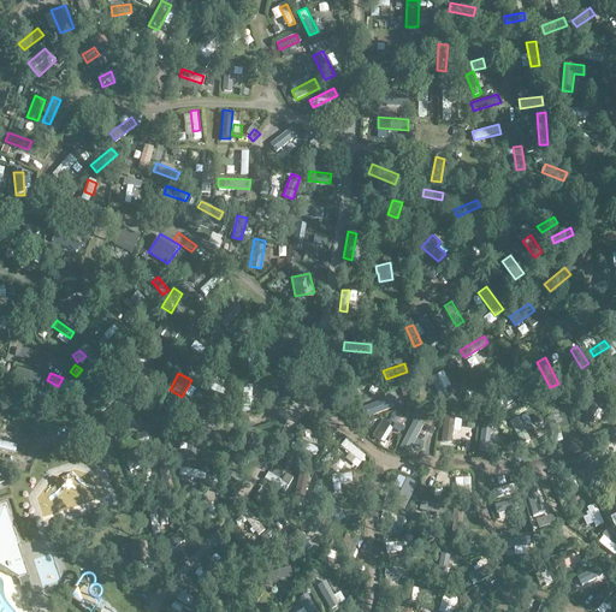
[(430,376),(442,397),(448,393),(437,373),(430,376)]
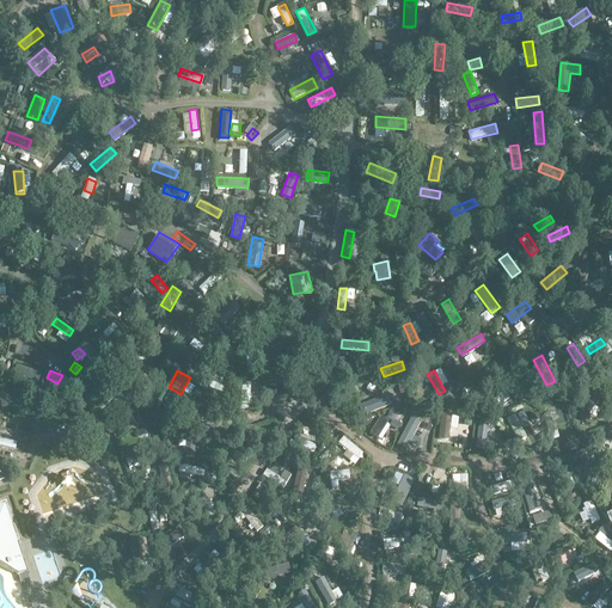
[(490,382),(503,400),(510,395),(496,378),(490,382)]
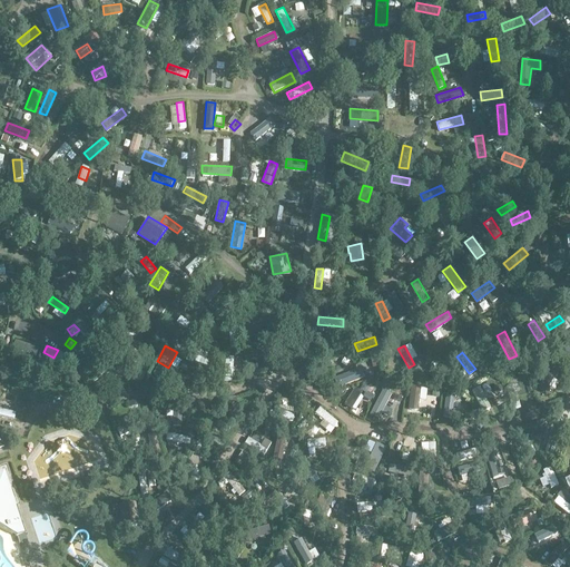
[(538,385),(546,391),(559,369),(552,364),(538,385)]
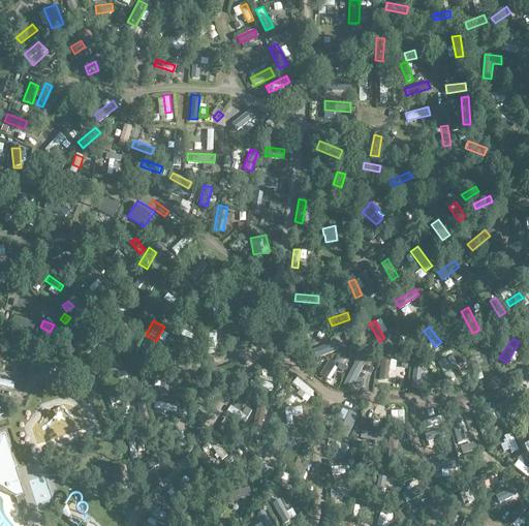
[(310,349),(313,359),(338,348),(335,340),(310,349)]
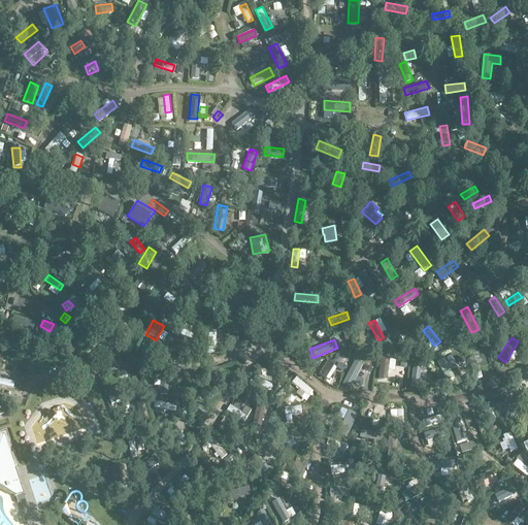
[(461,355),(454,352),(447,366),(452,369),(450,373),(458,378),(465,361),(459,358),(461,355)]
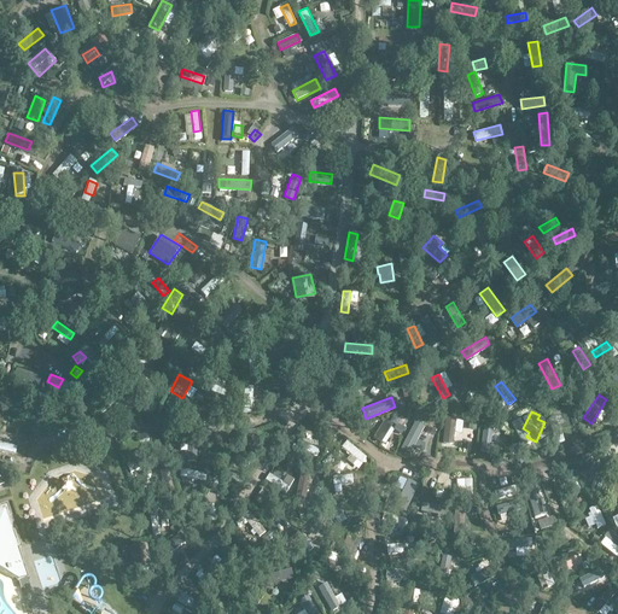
[(455,414),(445,413),(443,442),(453,443),(455,414)]
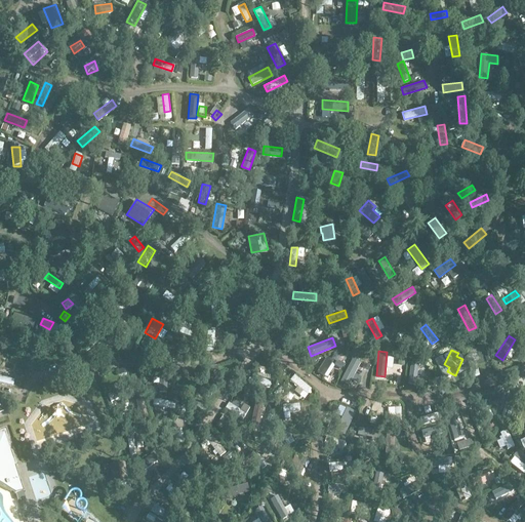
[(474,352),(466,355),(472,376),(480,374),(474,352)]
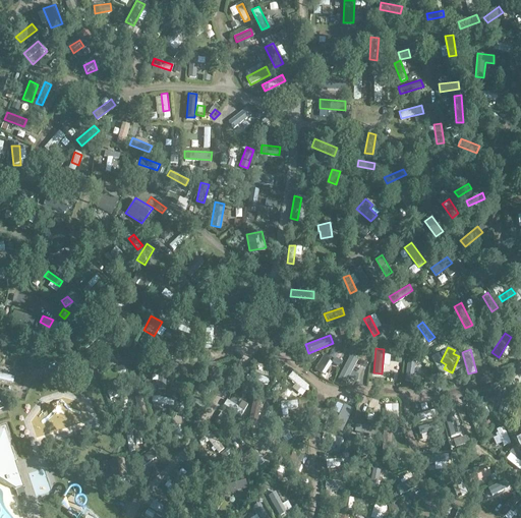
[(331,356),(324,352),(314,368),(322,372),(331,356)]
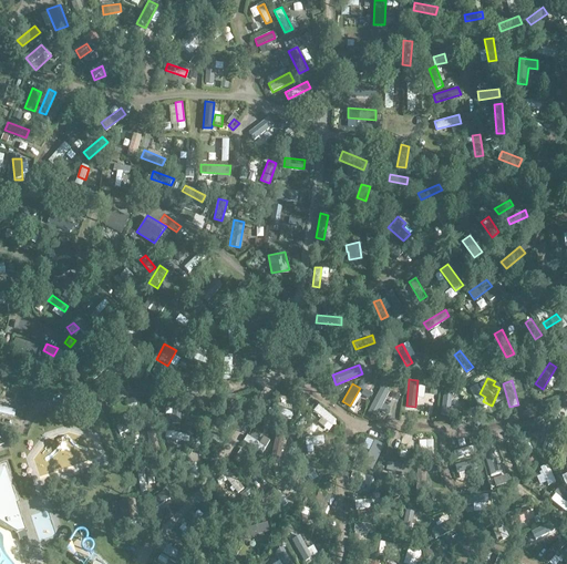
[(444,388),(441,410),(449,411),(451,389),(444,388)]
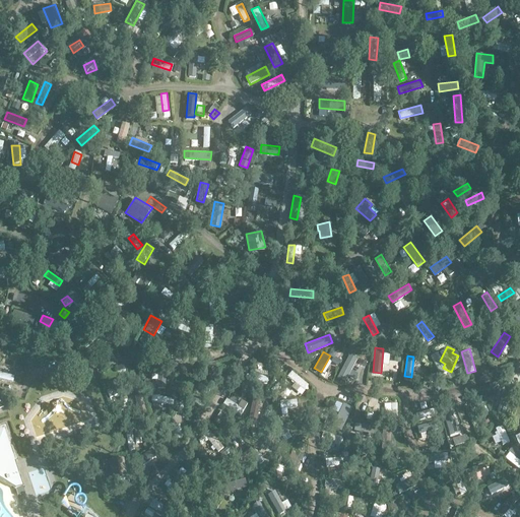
[(213,361),(201,364),(205,378),(216,375),(213,361)]
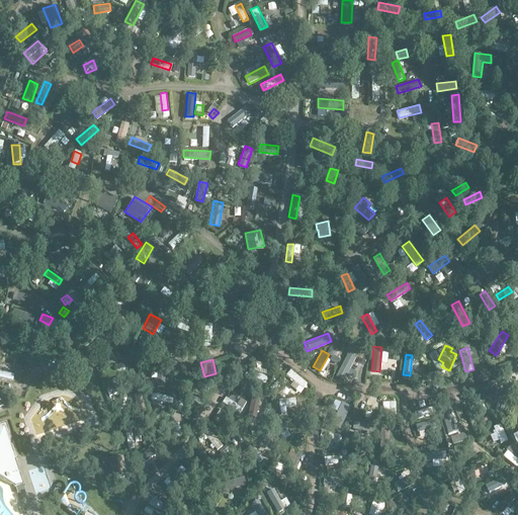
[(286,373),(303,388),(307,382),(290,368),(286,373)]
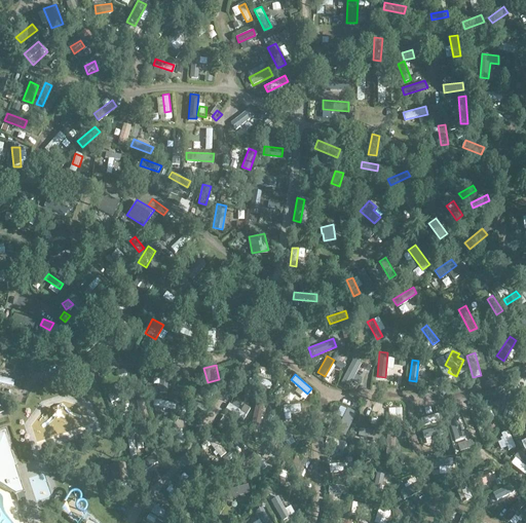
[(0,384),(13,388),(15,379),(0,375),(0,384)]
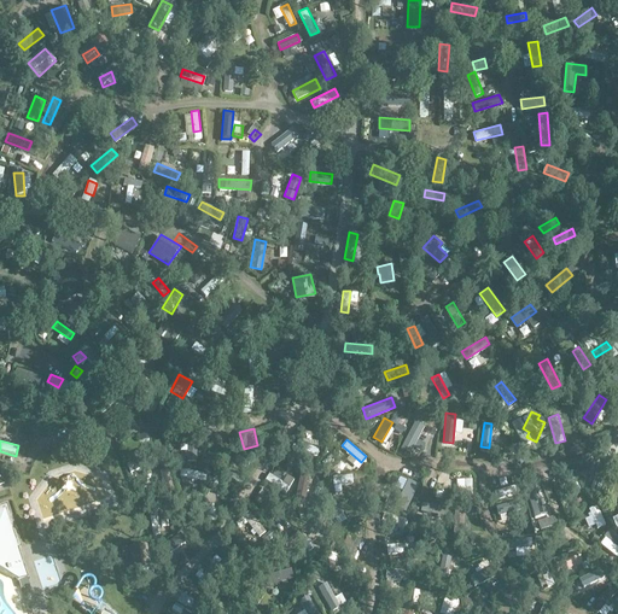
[(293,443),(292,451),(318,454),(319,445),(293,443)]
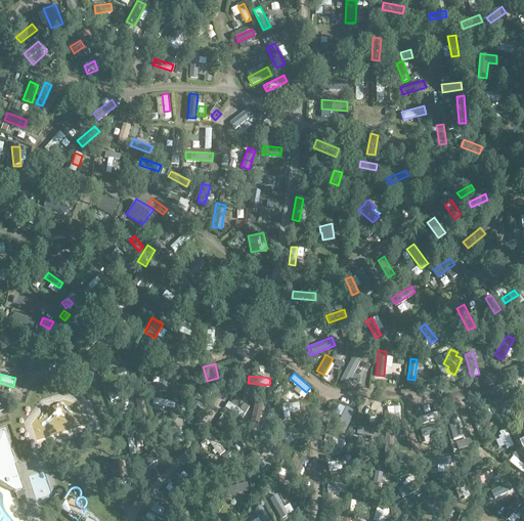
[(104,399),(99,382),(93,383),(98,401),(104,399)]
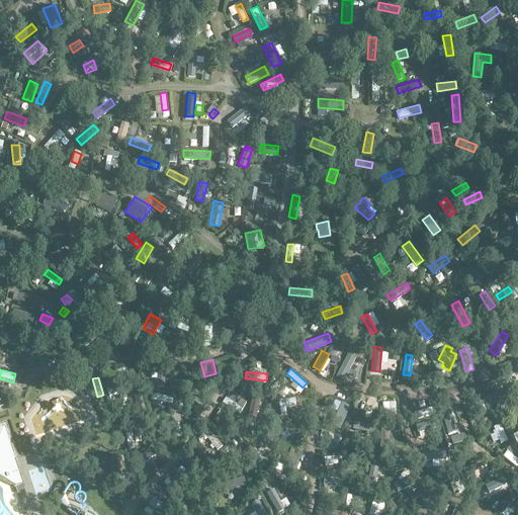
[(105,388),(108,395),(130,385),(126,378),(105,388)]
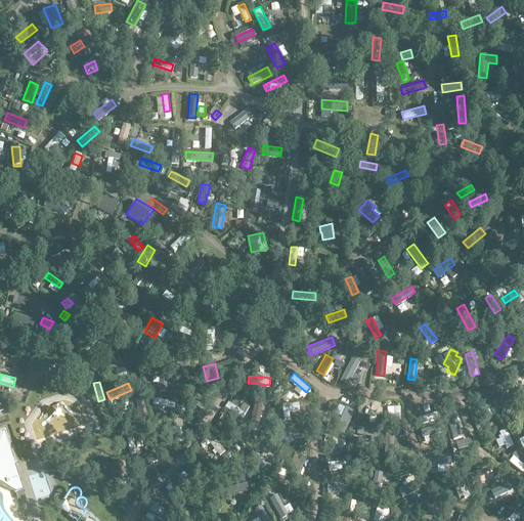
[(203,401),(192,394),(189,398),(200,405),(203,401)]
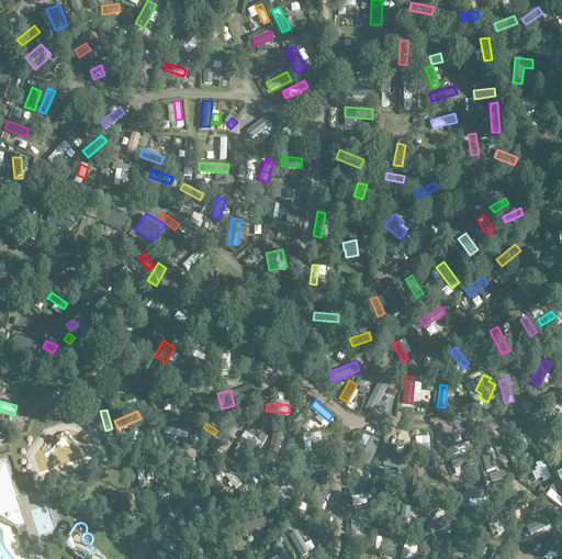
[(165,426),(164,433),(187,436),(188,429),(165,426)]
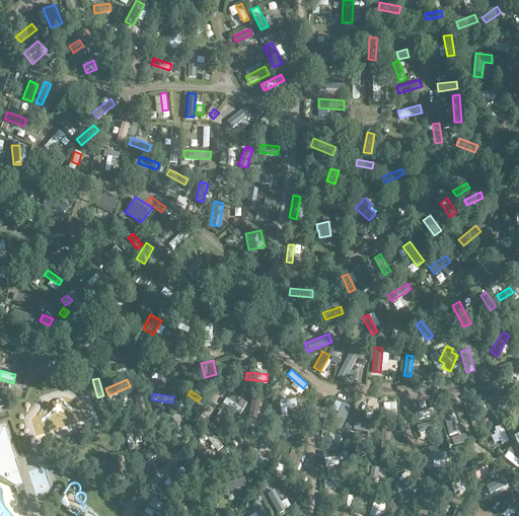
[(510,395),(503,393),(497,412),(503,415),(510,395)]
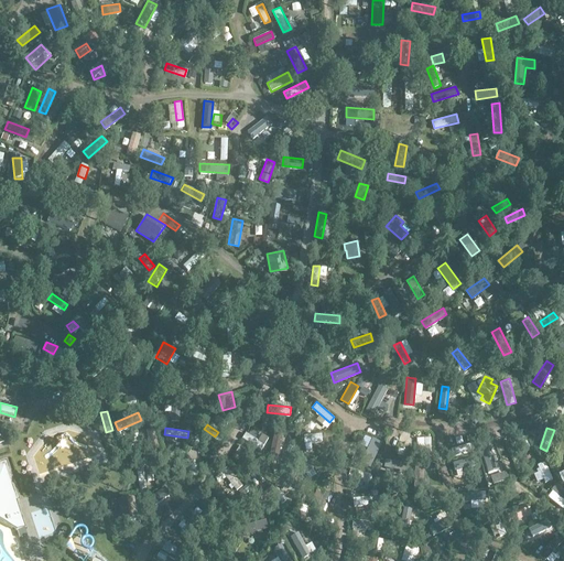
[(523,450),(530,446),(521,429),(514,433),(523,450)]
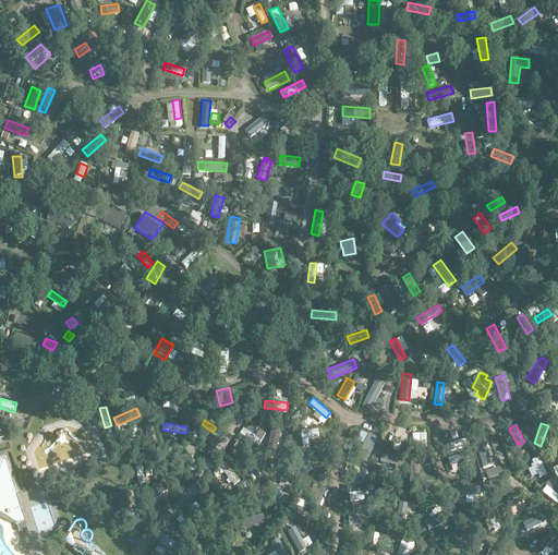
[(137,425),(131,427),(136,446),(143,444),(137,425)]
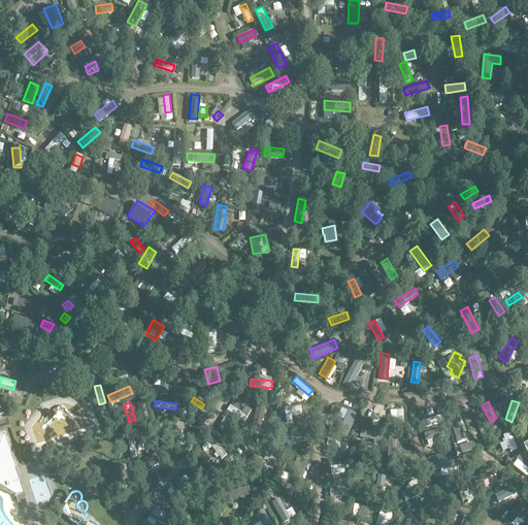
[(226,408),(244,420),(248,415),(230,403),(226,408)]
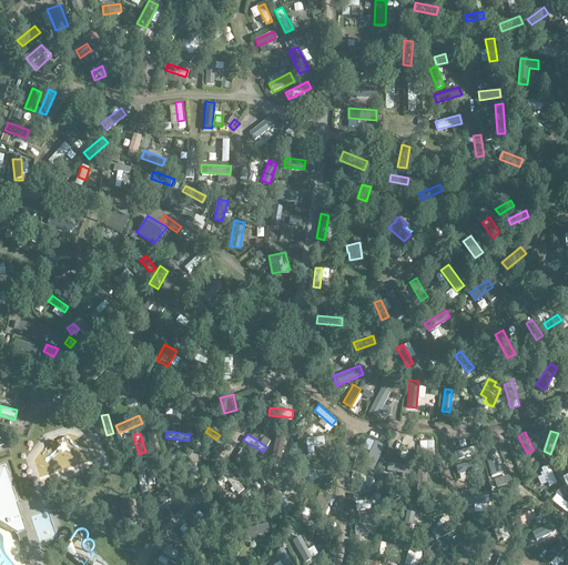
[(284,435),(276,434),(272,456),(280,458),(284,435)]
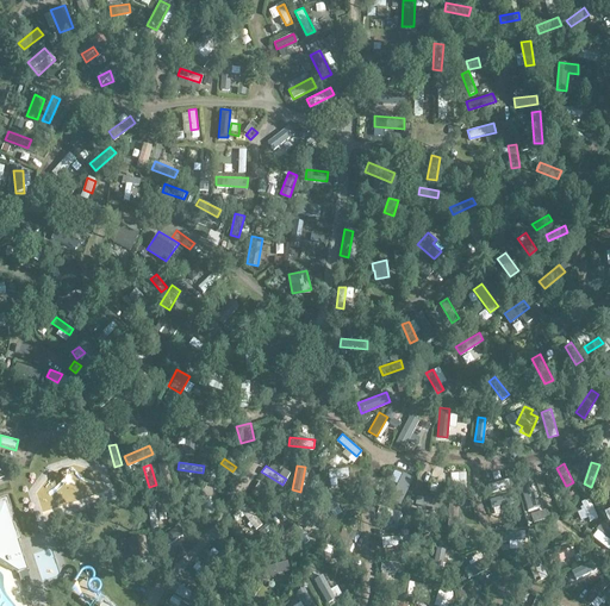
[(329,478),(348,475),(348,467),(328,469),(329,478)]
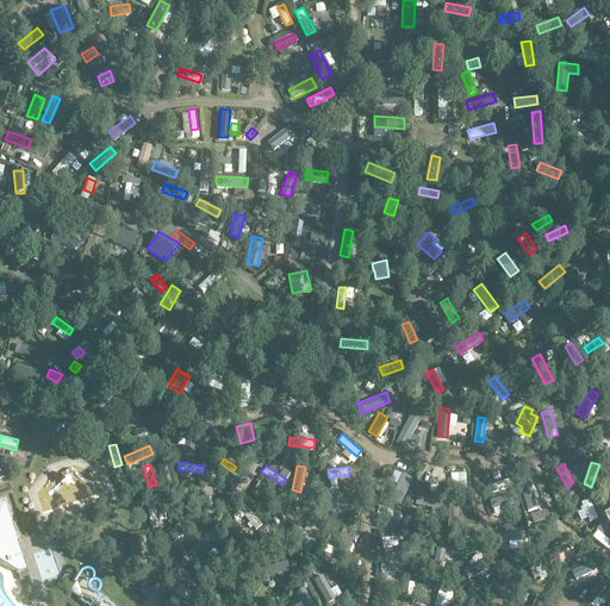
[(409,483),(396,469),(390,475),(403,489),(409,483)]
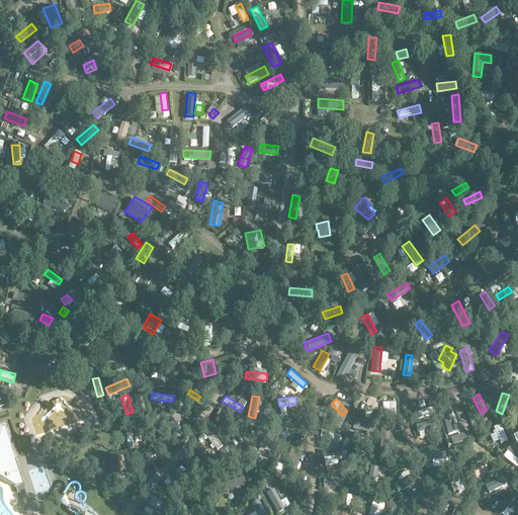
[(396,401),(382,401),(383,418),(396,417),(396,401)]
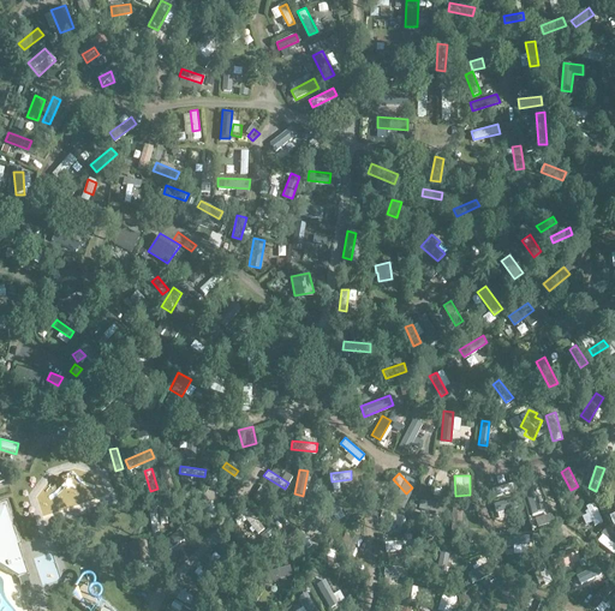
[(496,493),(518,487),(515,480),(495,486),(496,493)]
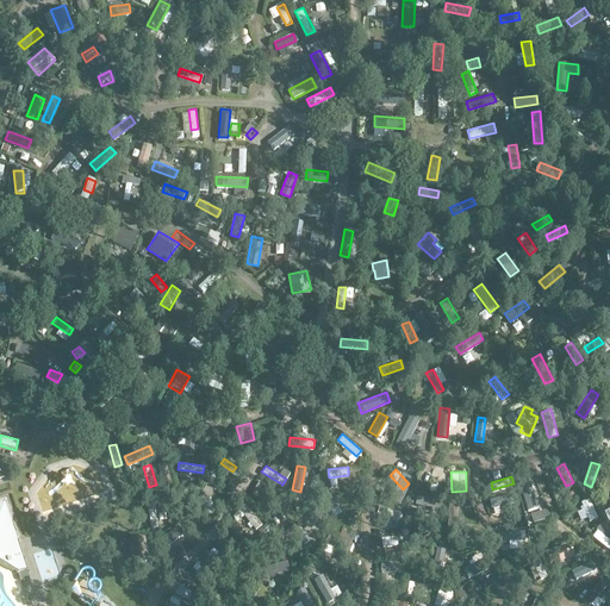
[(341,492),(341,478),(329,478),(329,492),(341,492)]
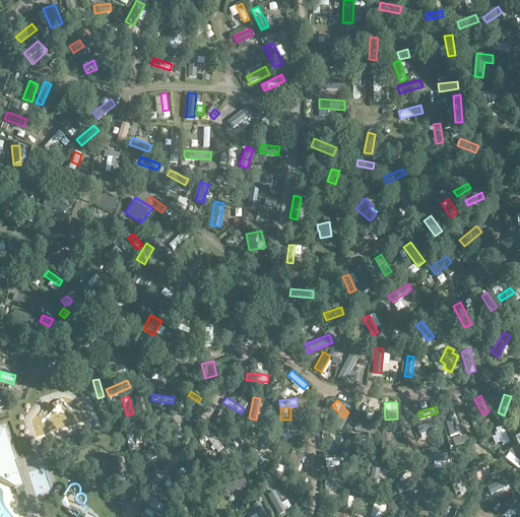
[(444,413),(450,435),(458,432),(452,410),(444,413)]
